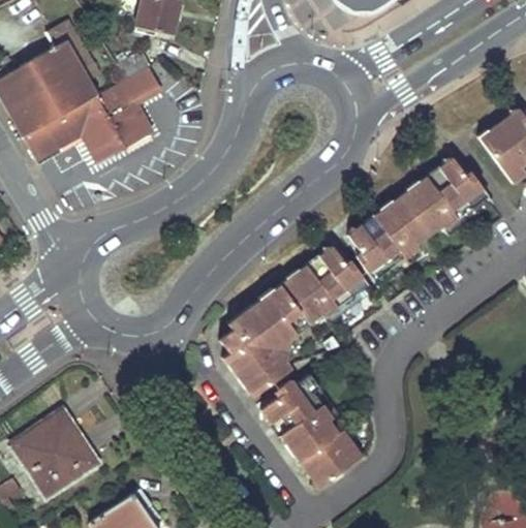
[(155,34),(156,29),(173,32),(180,0),(143,0),(136,30),(155,34)]
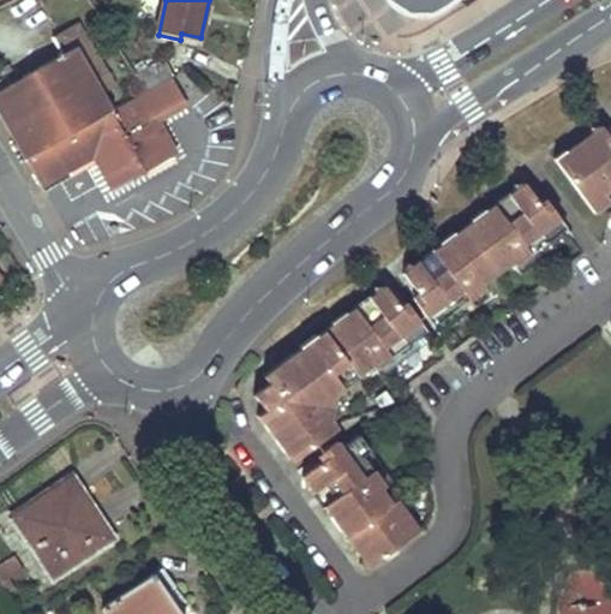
[(426,0),(432,10),(447,0),(426,0)]
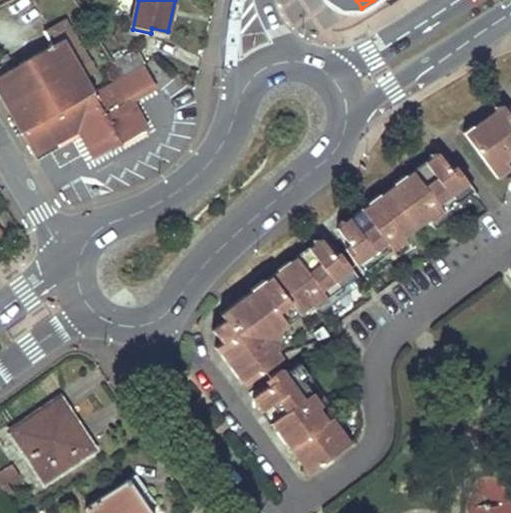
[(0,58),(0,92),(24,133),(96,91),(66,41),(76,34),(67,20),(45,33),(53,47),(16,68),(8,54),(0,58)]
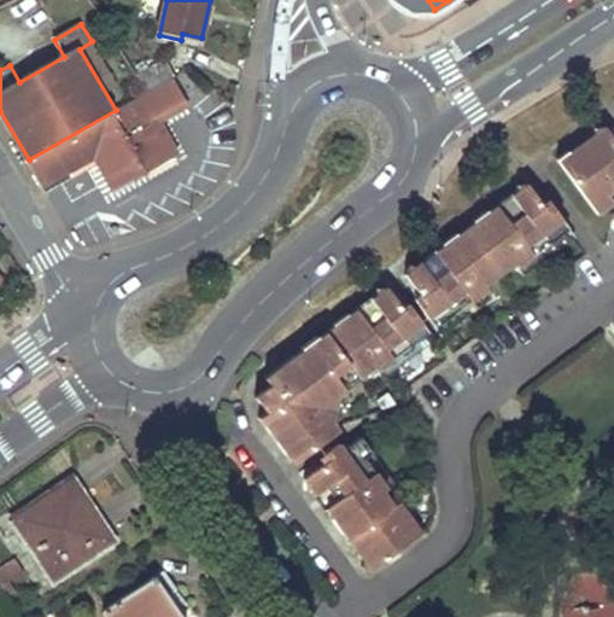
[(138,75),(148,92),(174,77),(177,76),(167,58),(138,75)]
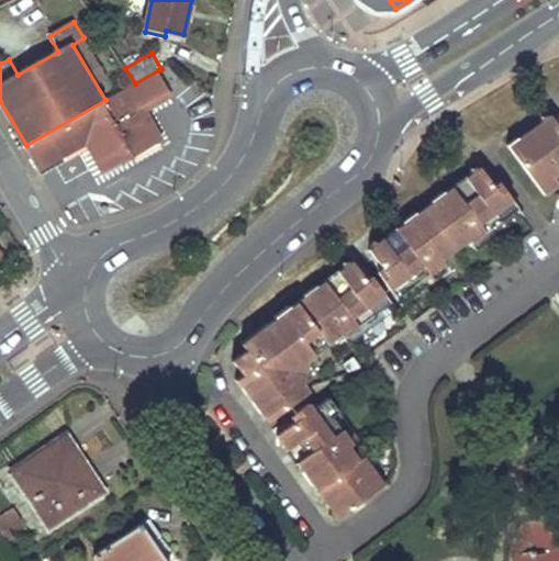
[(174,93),(158,70),(135,83),(126,88),(131,94),(126,98),(149,138),(103,165),(108,171),(165,138),(146,108),(174,93)]
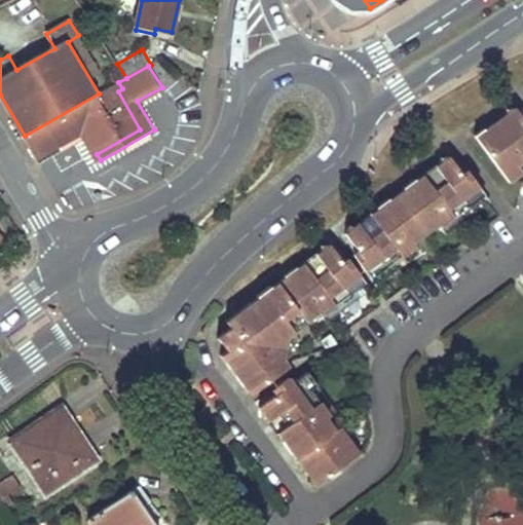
[(99,94),(25,136),(38,159),(85,133),(97,154),(140,129),(118,91),(122,88),(118,82),(99,94)]
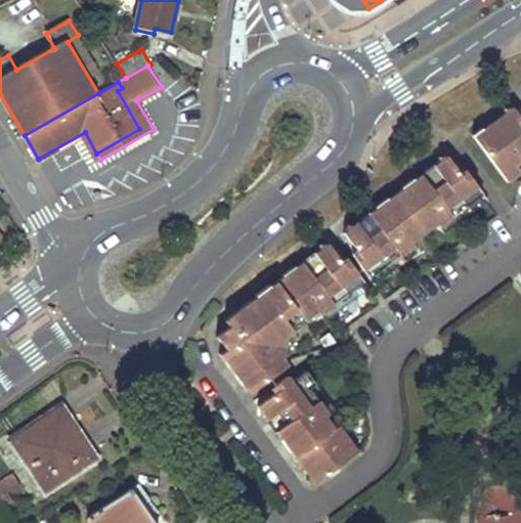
[(474,133),(510,182),(516,178),(520,174),(520,166),(519,165),(520,164),(520,113),(515,105),(506,107),(506,113),(484,128),(483,127),(474,133)]
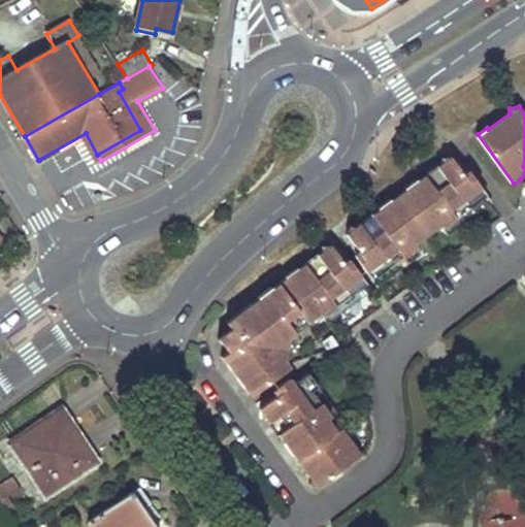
[(351,226),(350,233),(361,249),(355,253),(369,271),(400,250),(405,257),(421,245),(419,242),(443,225),(445,228),(460,218),(455,210),(484,190),(469,170),(465,173),(454,158),(446,159),(447,163),(421,183),(419,180),(406,190),(407,192),(395,201),(393,199),(381,208),(382,210),(356,229),(351,226)]
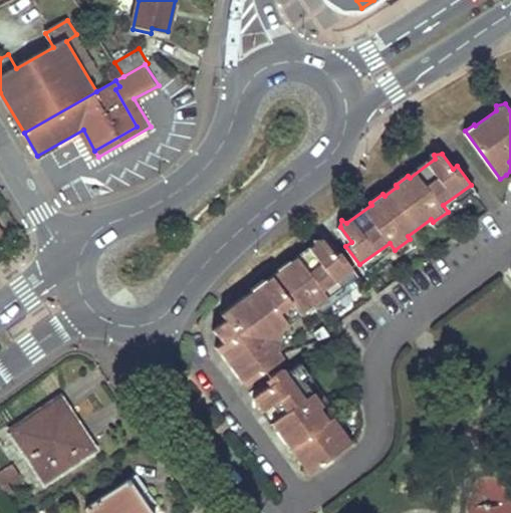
[(479,200),(480,198),(471,185),(443,205),(448,212),(433,222),(438,229),(479,200)]
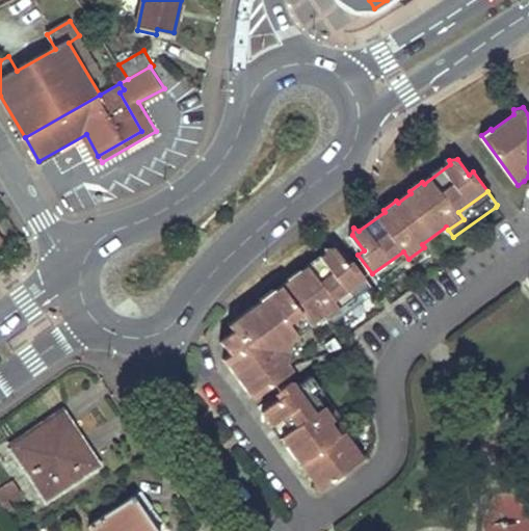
[(252,399),(294,369),(288,360),(291,341),(299,335),(291,321),(302,313),(311,324),(324,315),(326,318),(341,309),(336,299),(367,277),(352,259),(346,263),(335,247),(328,247),(327,256),(299,275),(297,273),(289,280),(291,281),(276,291),(274,289),(261,299),(262,301),(229,323),(235,332),(219,341),(230,355),(225,359),(252,399)]
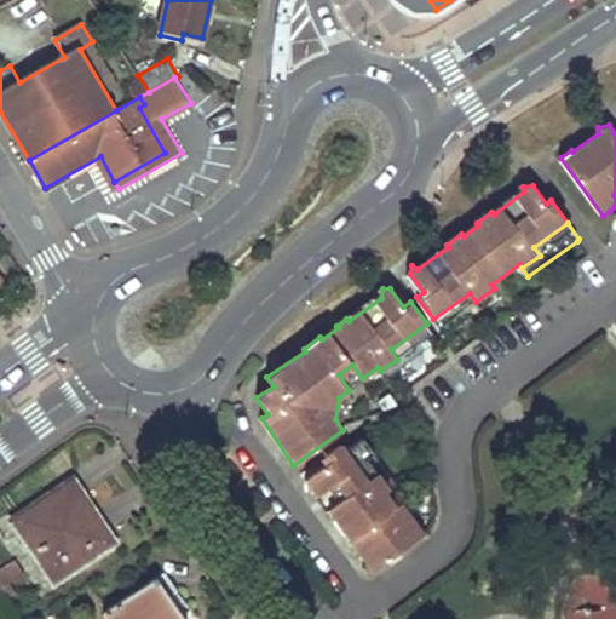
[(433,319),(445,336),(448,334),(500,297),(494,288),(476,302),(470,293),(433,319)]
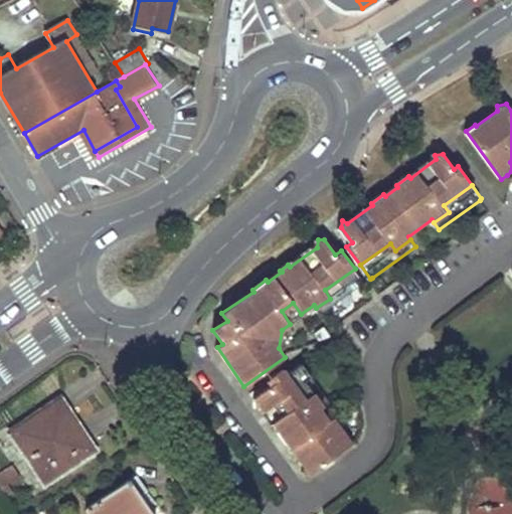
[(363,284),(365,283),(355,269),(325,290),(330,299),(316,308),(320,313),(363,284)]
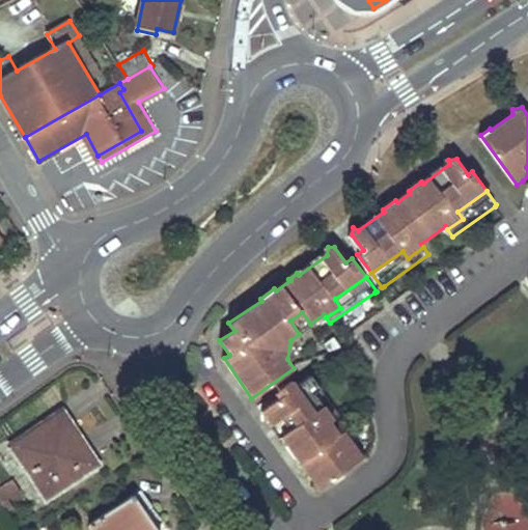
[(282,389),(285,393),(262,411),(262,420),(269,420),(311,480),(313,489),(322,490),(366,456),(365,454),(348,430),(342,435),(331,420),(334,418),(314,393),(321,388),(310,374),(297,384),(294,381),(282,389)]
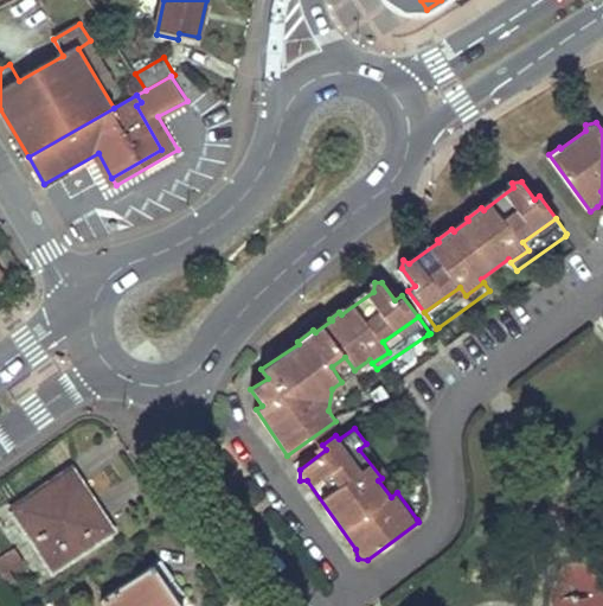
[(401,489),(366,444),(359,450),(382,478),(378,480),(391,497),(397,492),(401,489)]
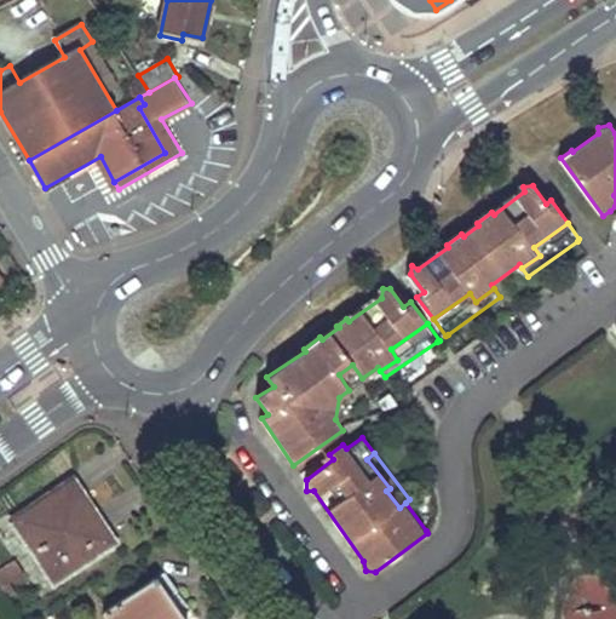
[(102,520),(93,506),(84,493),(86,492),(75,475),(44,496),(46,498),(16,516),(56,579),(117,539),(104,519),(102,520)]
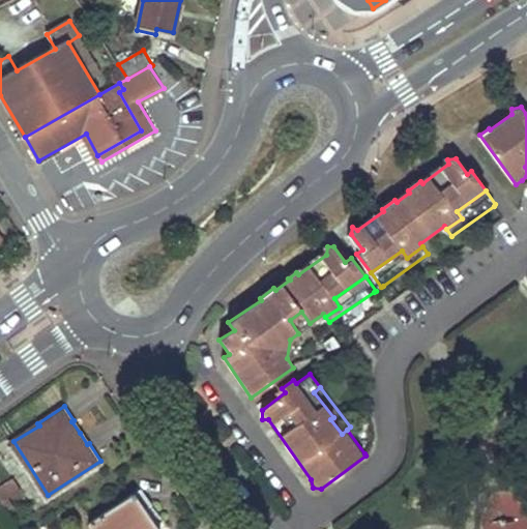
[(12,475),(0,483),(0,497),(0,498),(20,486),(12,475)]
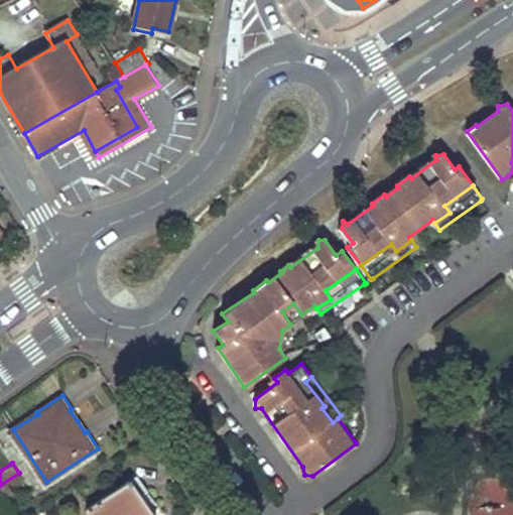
[(153,514),(141,495),(148,491),(138,475),(89,506),(94,514),(153,514)]
